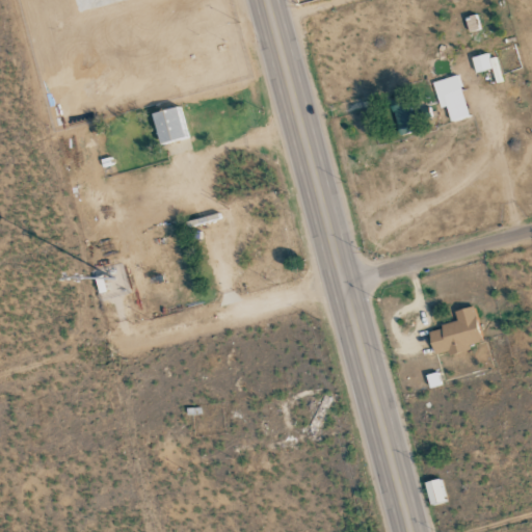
[(472,57),(475,73),(494,68),(489,53),(472,57)]
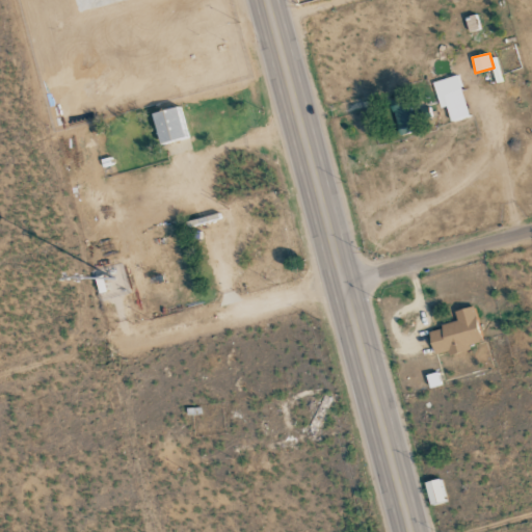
[(446,106),(451,122),(470,115),(456,75),(432,83),(441,108),(446,106)]
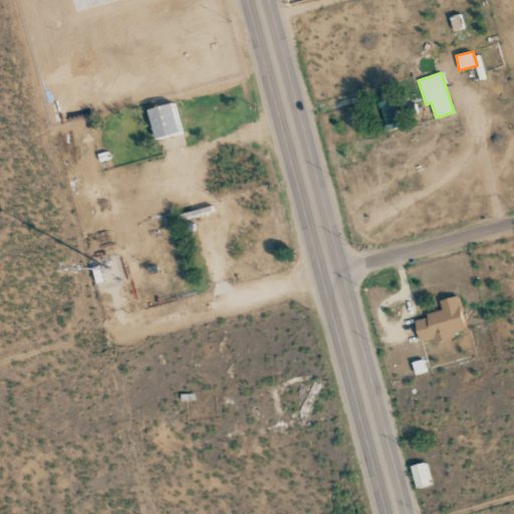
[(384,131),(401,127),(395,97),(378,101),(384,131)]
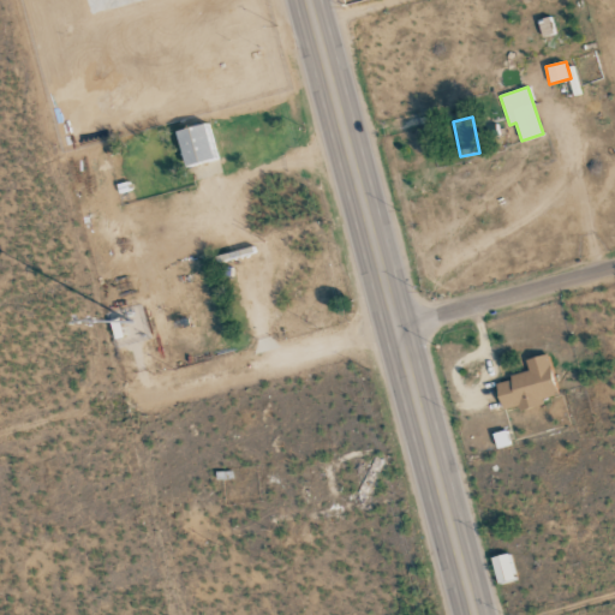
[(175,131),(184,167),(216,159),(208,123),(175,131)]
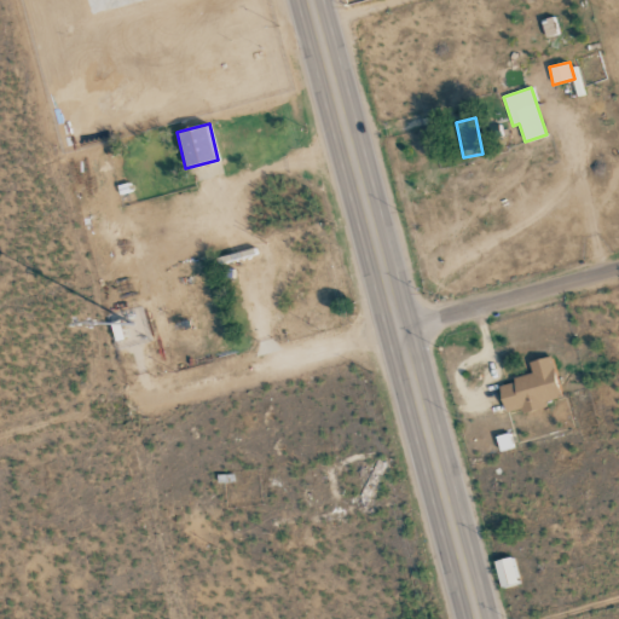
[(560,398),(550,357),(528,362),(532,376),(498,383),(504,412),(521,409),(522,412),(545,408),(544,401),(560,398)]
